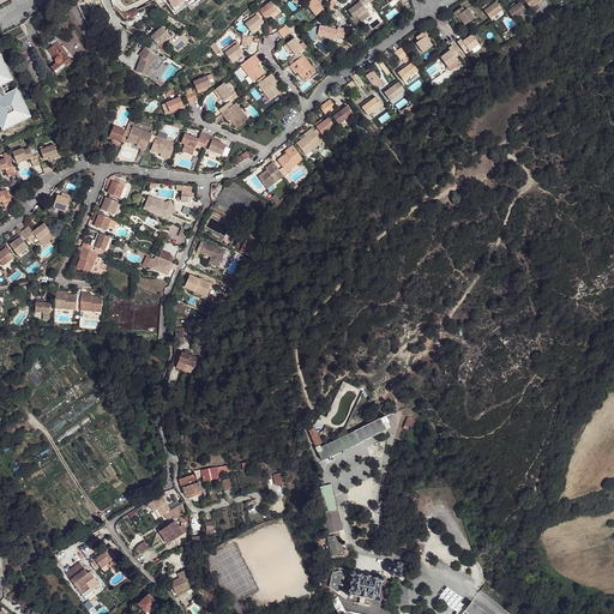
[(187,0),(176,10),(169,0),(167,2),(176,16),(188,6),(191,8),(202,0),(187,0)]
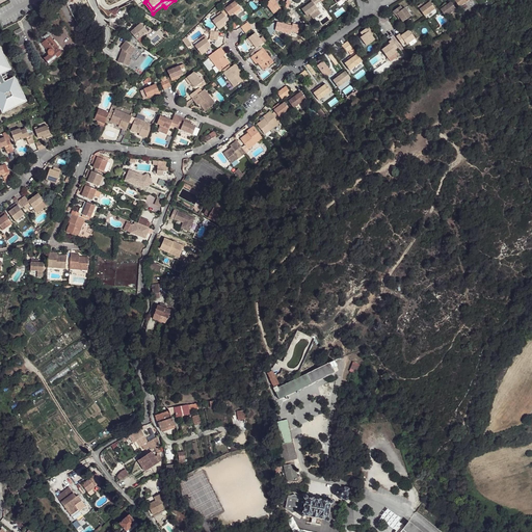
[(273,0),(270,0),(266,3),(273,14),(281,8),(277,4),(273,0)]
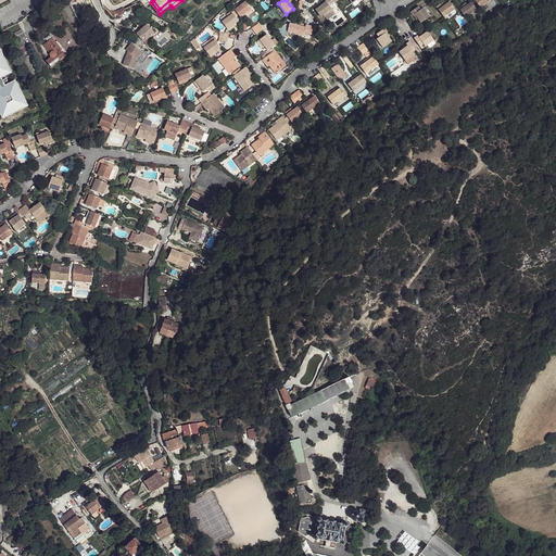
[(335,0),(333,0),(325,0),(326,2),(316,9),(320,16),(323,14),(326,19),(335,13),(329,4),(335,0)]
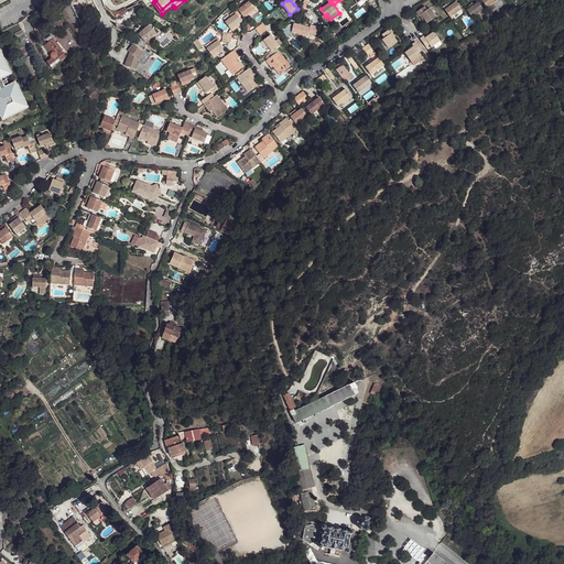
[(445,10),(451,17),(462,9),(456,2),(445,10)]
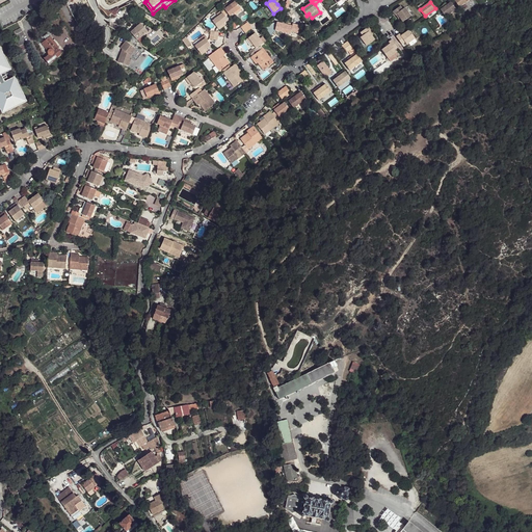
[(235,3),(227,9),(225,10),(231,18),(234,15),(240,9),(235,3)]
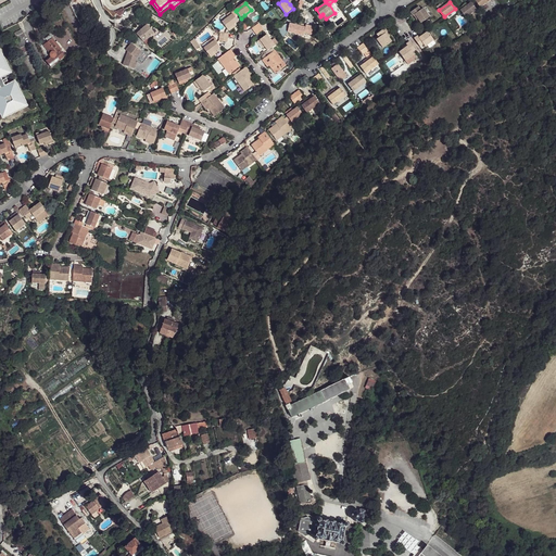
[(462,11),(467,19),(477,10),(472,3),(468,7),(462,11)]
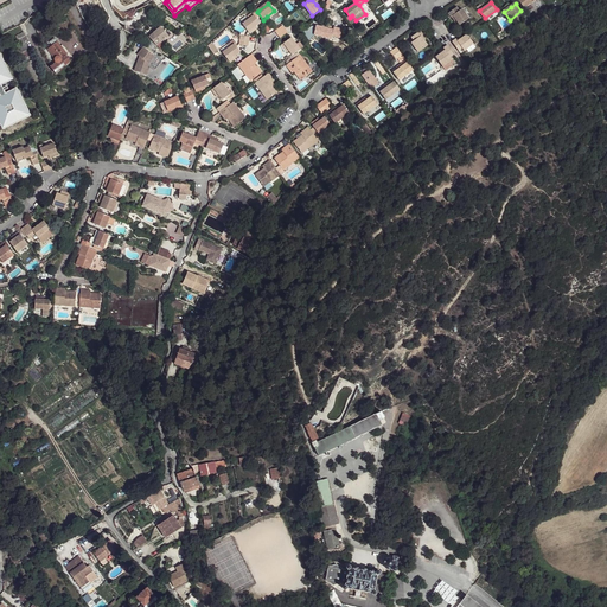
[(448,13),(452,17),(454,16),(458,20),(461,25),(471,18),(464,8),(460,11),(458,7),(448,13)]
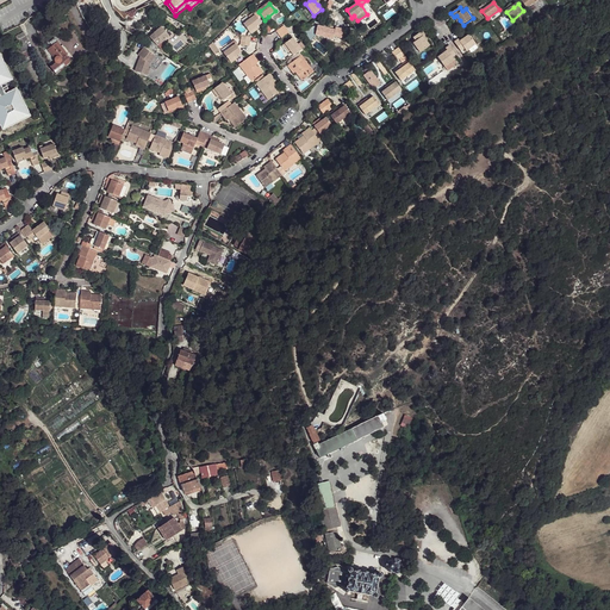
[(475,17),(468,7),(466,8),(473,18),(475,17)]
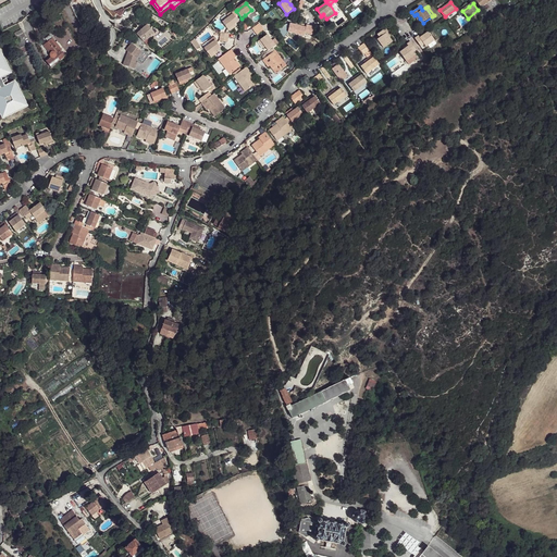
[(222,23),(227,29),(234,24),(238,22),(233,14),(231,16),(222,23)]
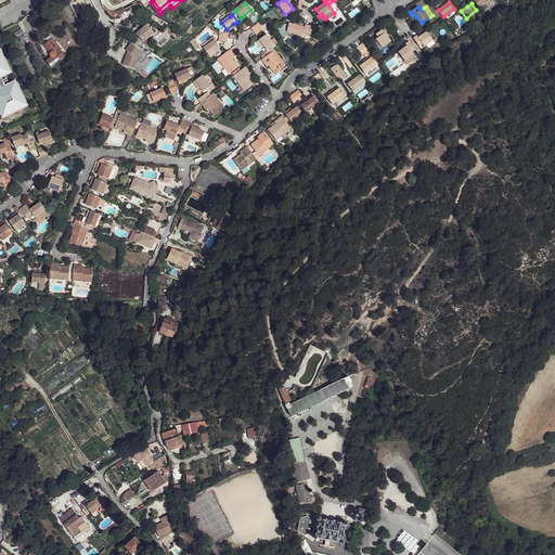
[(146,24),(137,34),(143,41),(154,33),(146,24)]
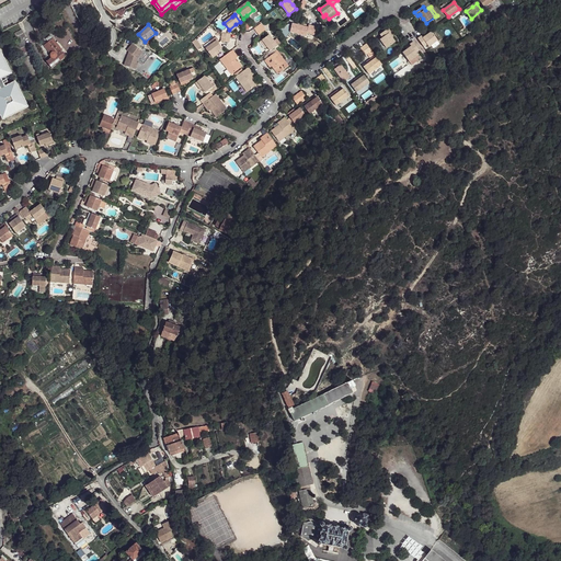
[(297,25),(292,24),(289,33),(306,37),(306,34),(313,36),(316,27),(308,25),(307,27),(297,25)]
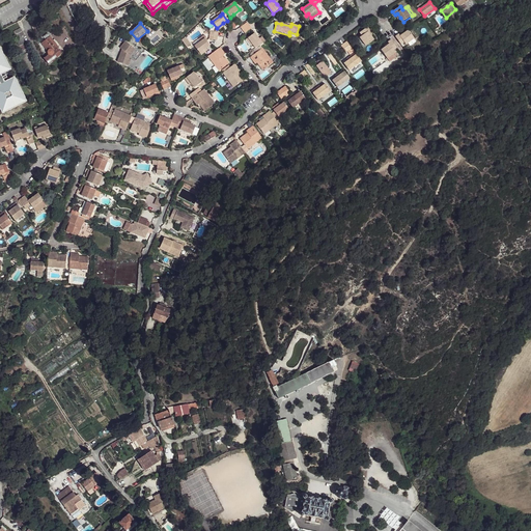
[(250,27),(244,31),(246,35),(252,30),(250,27)]
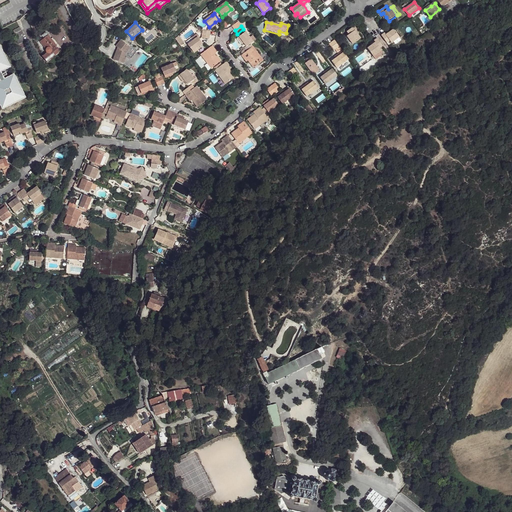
[(357,35),(354,31),(357,30),(355,26),(347,32),(349,35),(347,37),(353,45),(361,40),(357,35)]
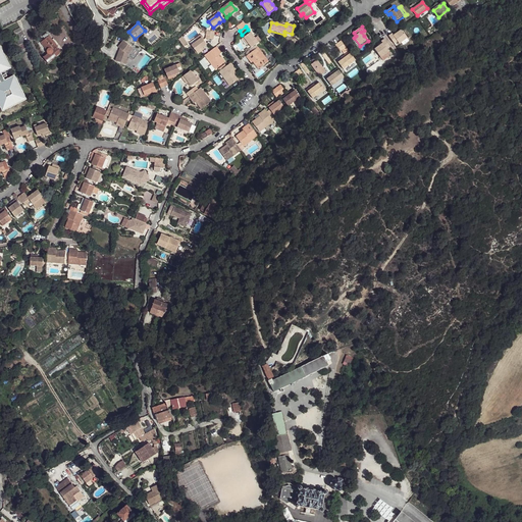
[(22,34),(19,28),(13,31),(17,38),(13,39),(19,52),(28,47),(21,35),(22,34)]
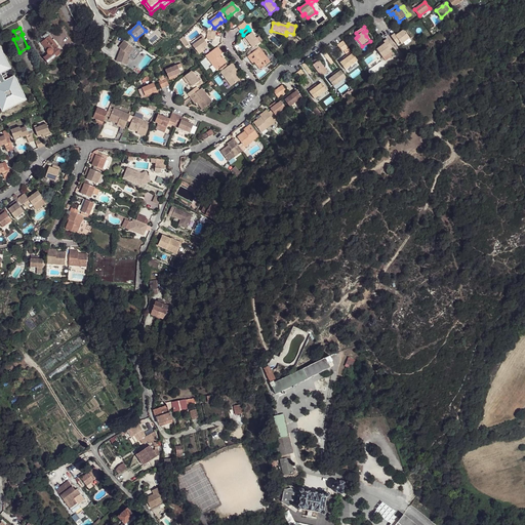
[(400,33),(396,36),(395,34),(391,36),(397,44),(400,42),(402,44),(410,38),(404,30),(400,33)]
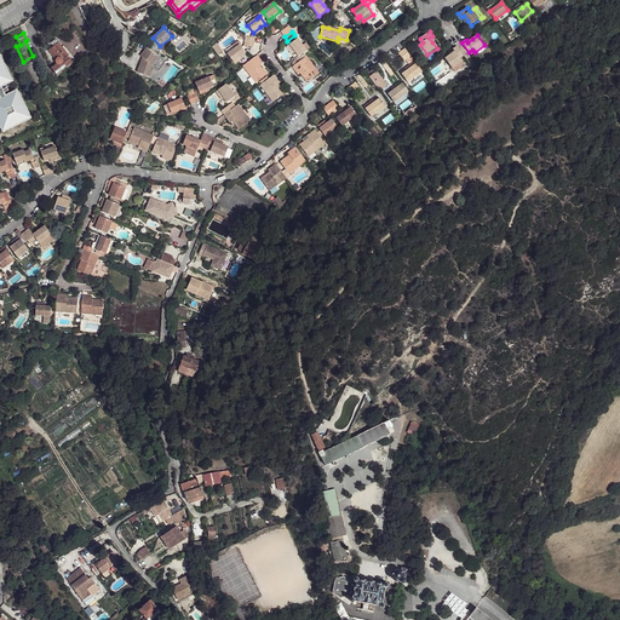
[(49,51),(56,59),(57,58),(59,57),(62,58),(63,59),(68,56),(69,55),(56,39),(51,44),(53,47),(49,51)]
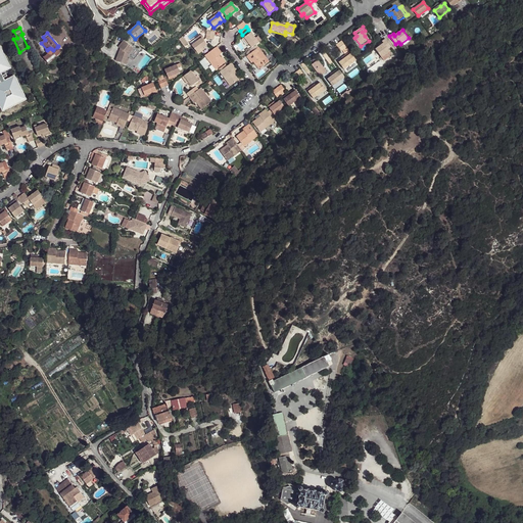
[(252,34),(245,39),(250,45),(252,48),(259,43),(256,39),(252,34)]
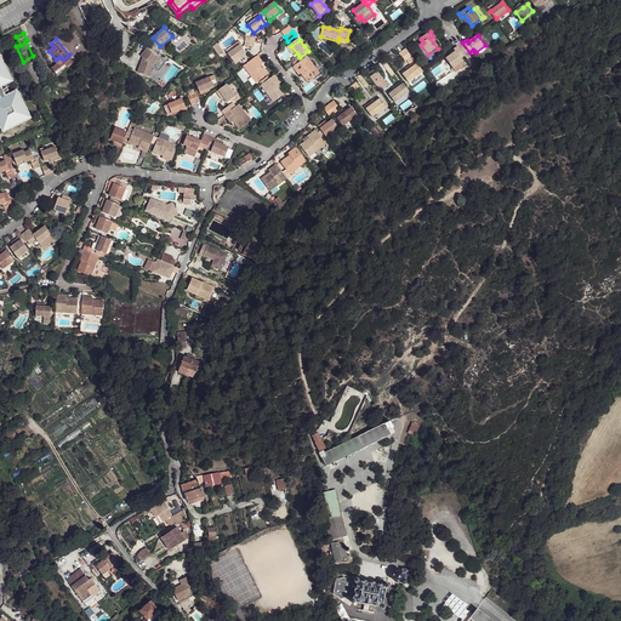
[(428,55),(421,45),(417,47),(425,57),(428,55)]
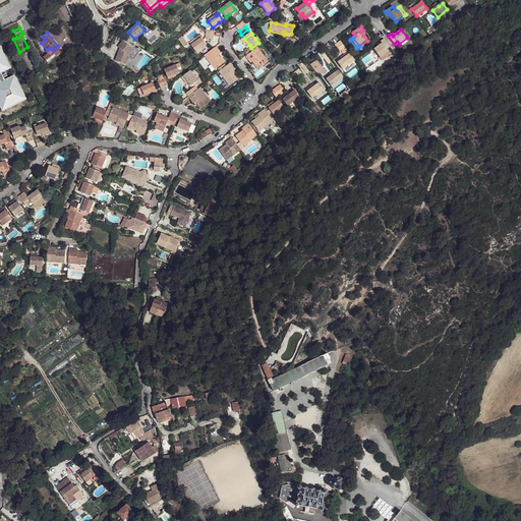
[(407,38),(399,44),(400,46),(408,40),(407,38)]
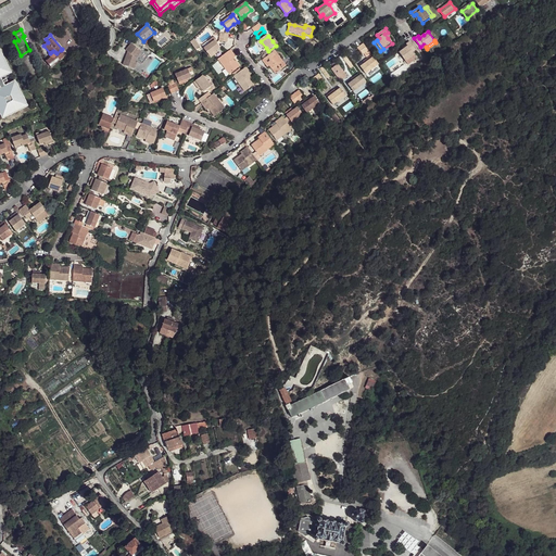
[(205,50),(211,57),(217,52),(222,49),(216,41),(214,43),(205,50)]
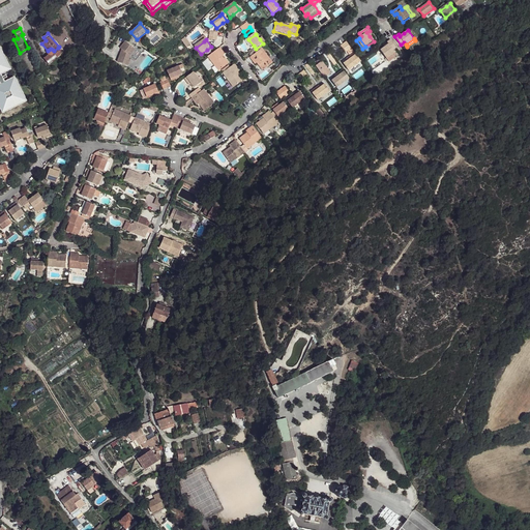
[(390,39),(387,41),(389,45),(384,47),(380,50),(386,58),(394,52),(393,50),(396,48),(390,39)]
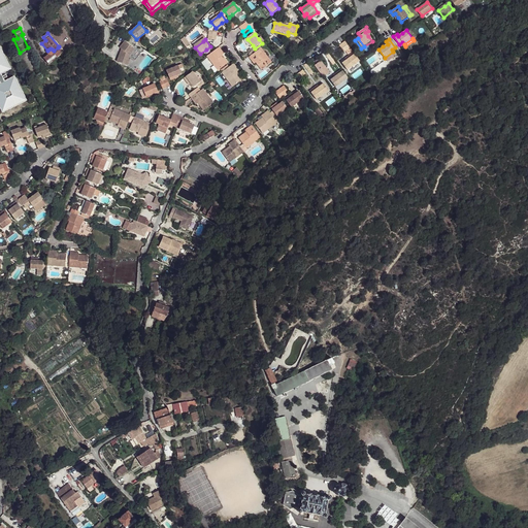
[(134,48),(125,40),(120,47),(122,48),(123,50),(122,52),(121,51),(117,62),(127,65),(130,60),(128,59),(129,55),(134,48)]
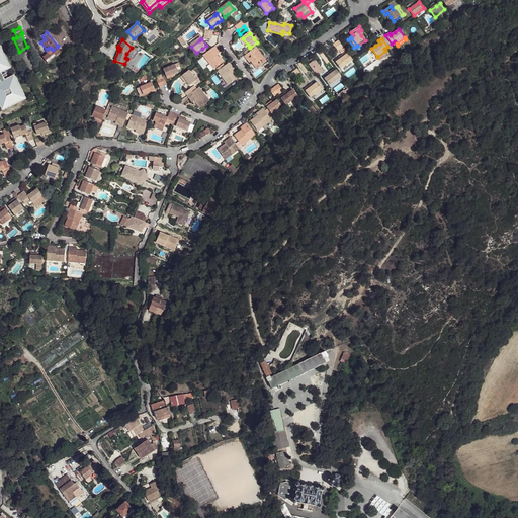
[(334,44),(338,50),(344,46),(340,39),(334,44)]
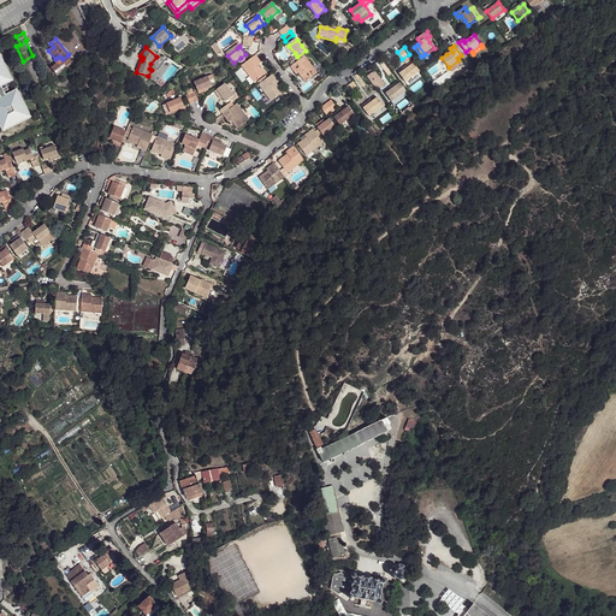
[(291,67),(297,76),(300,75),(302,73),(308,82),(318,75),(303,54),(291,63),(294,66),(291,67)]
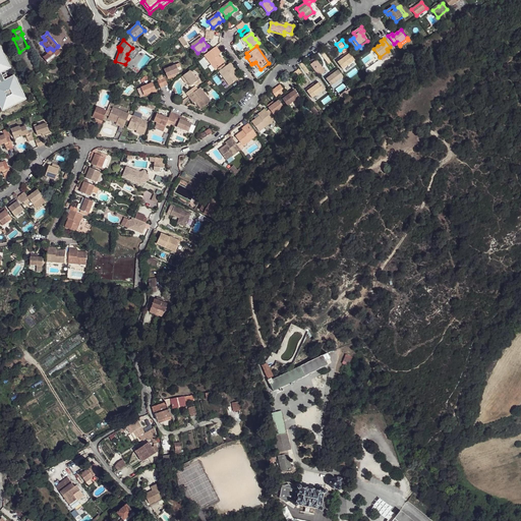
[(57,47),(53,50),(53,51),(53,52),(52,54),(50,54),(49,54),(44,57),(49,63),(61,53),(57,47)]
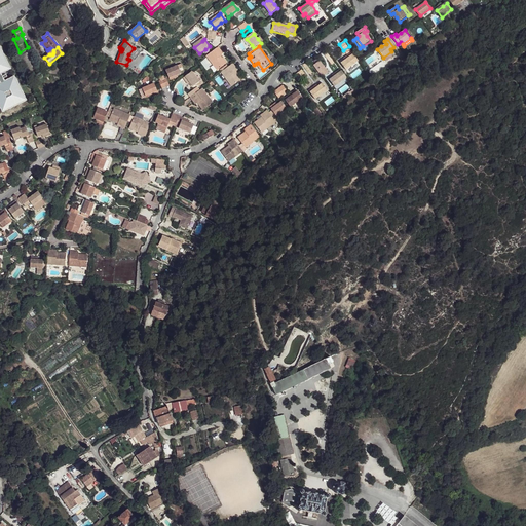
[(0,48),(0,73),(0,74),(10,69),(0,48)]
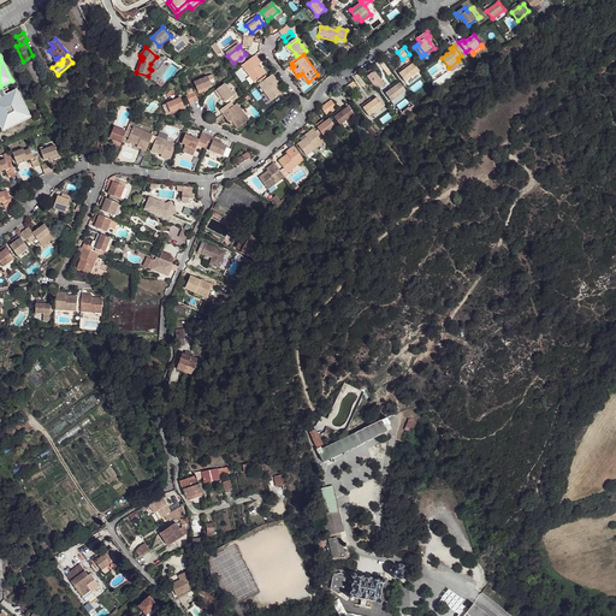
[(157,57),(150,64),(158,70),(164,61),(157,57)]
